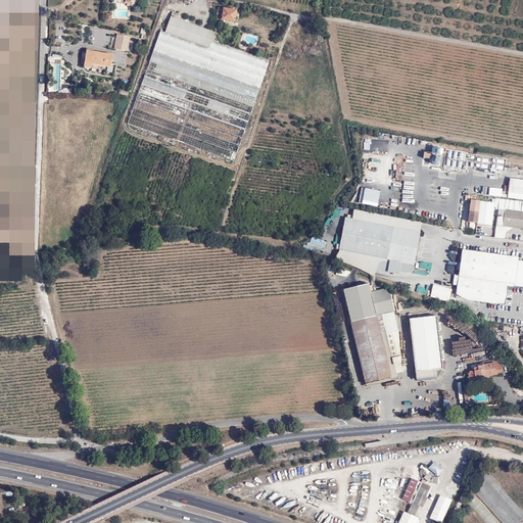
[(216,19),(234,21),(235,10),(232,10),(231,10),(223,8),(217,8),(216,19)]
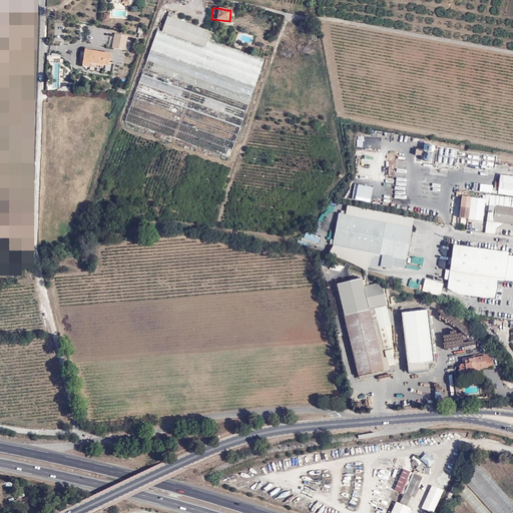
[(211,44),(215,35),(210,33),(205,48),(162,34),(167,18),(162,16),(151,47),(255,84),(264,62),(211,44)]
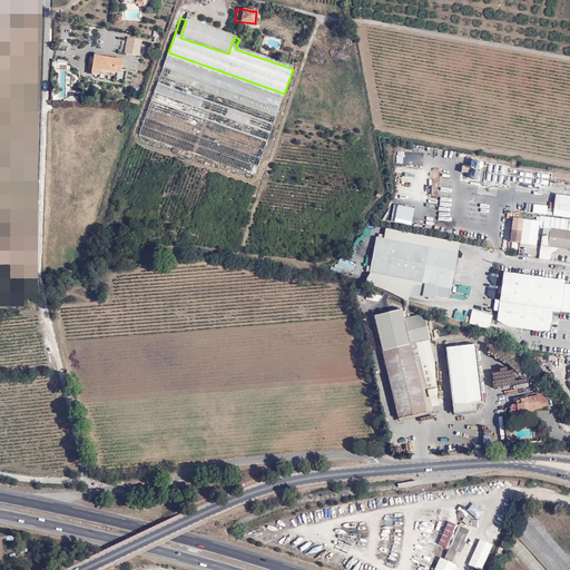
[(234,37),(186,20),(180,38),(228,53),(234,37)]
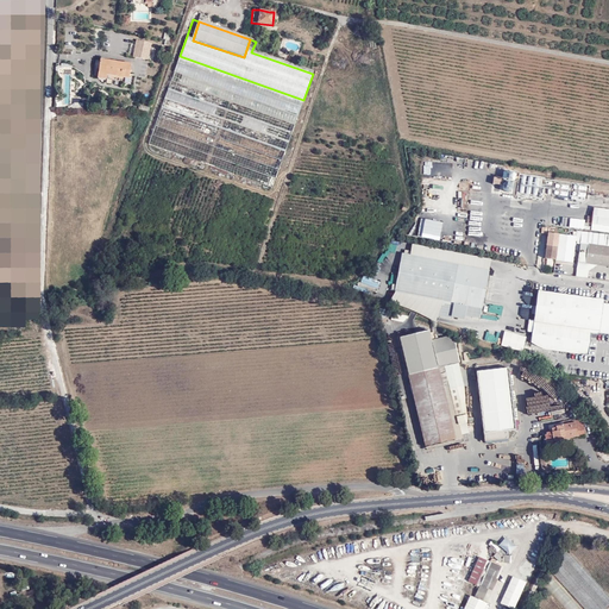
[(133,55),(145,57),(146,45),(135,43),(133,55)]
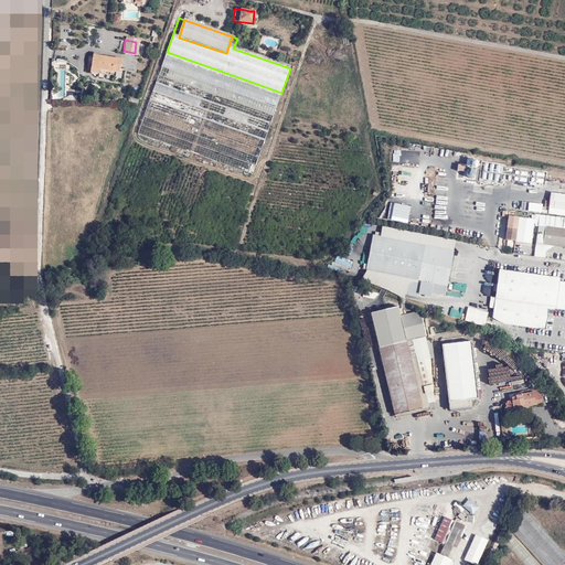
[(281,93),(167,52),(158,77),(272,118),(281,93)]
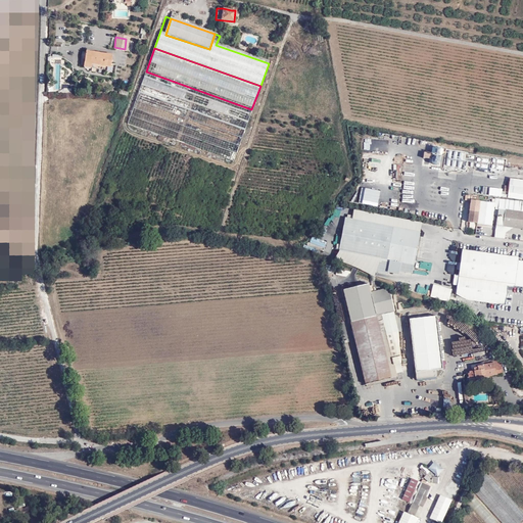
[(112,54),(86,50),(84,62),(102,64),(110,66),(112,54)]
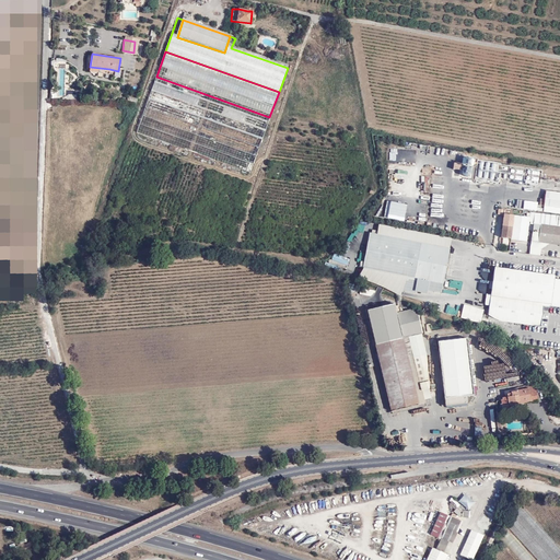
[(57,59),(57,97),(67,97),(67,74),(65,74),(66,59),(57,59)]
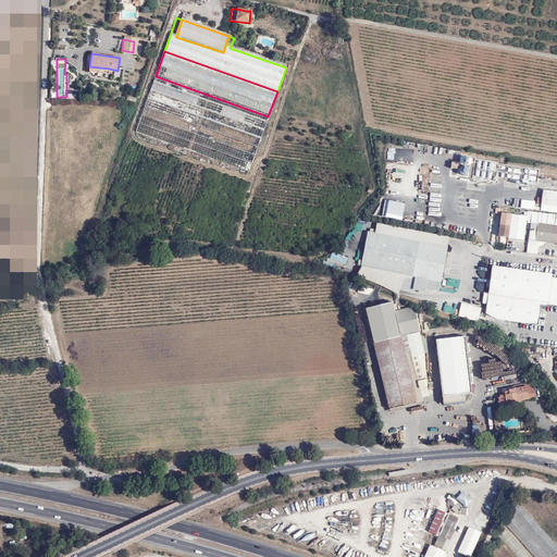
[(268,116),(156,76),(147,101),(259,141),(268,116)]
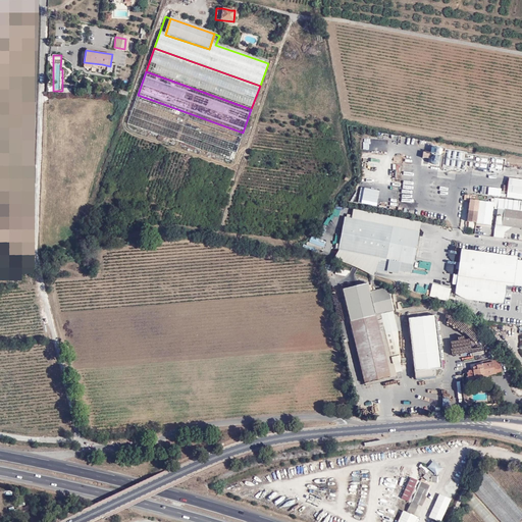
[(129,117),(235,155),(243,133),(138,95),(129,117)]
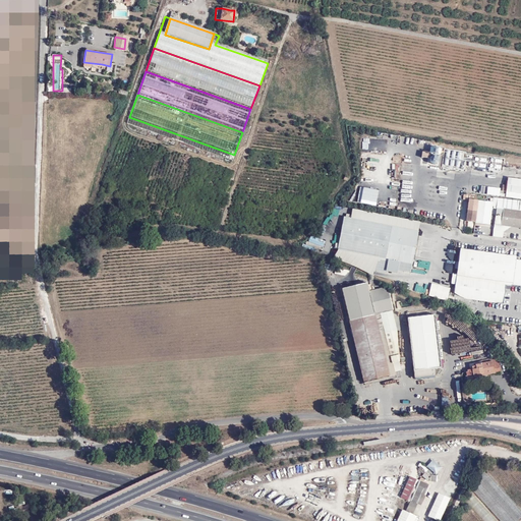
[(361,153),(387,153),(387,138),(361,138),(361,153)]
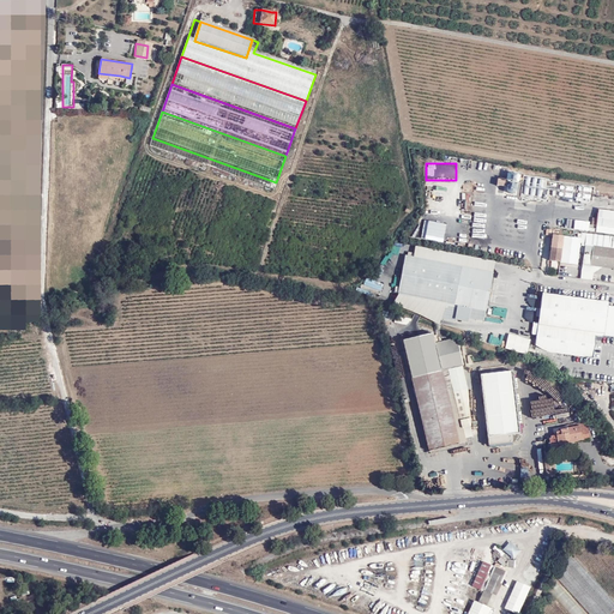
[(596,232),(613,234),(613,211),(600,209),(596,232)]
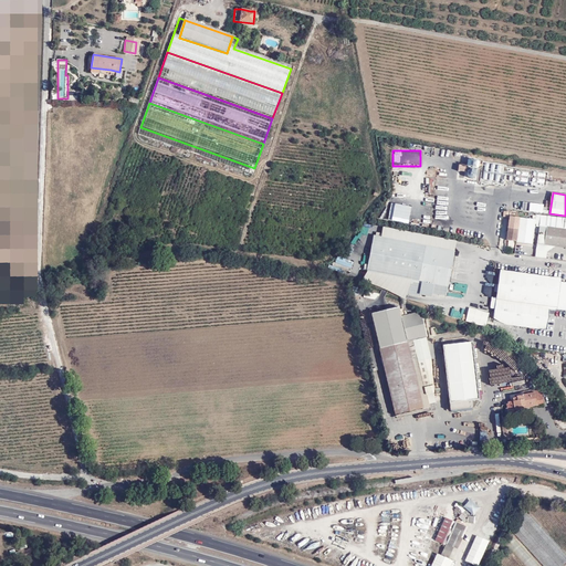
[(431,224),(432,207),(391,203),(390,221),(431,224)]
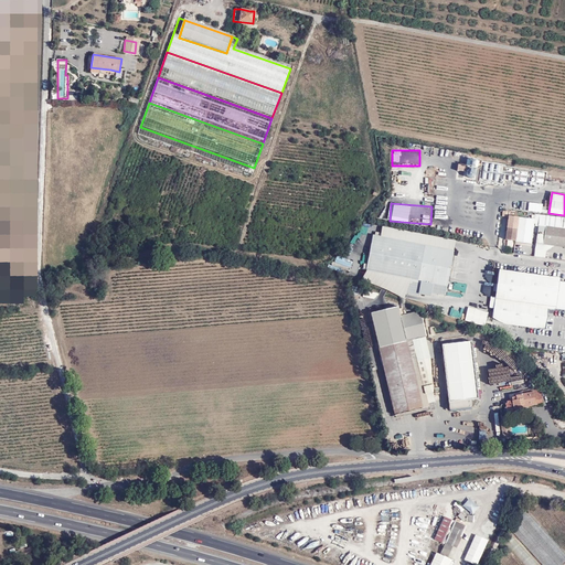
[(532,203),(531,212),(541,213),(542,204),(532,203)]
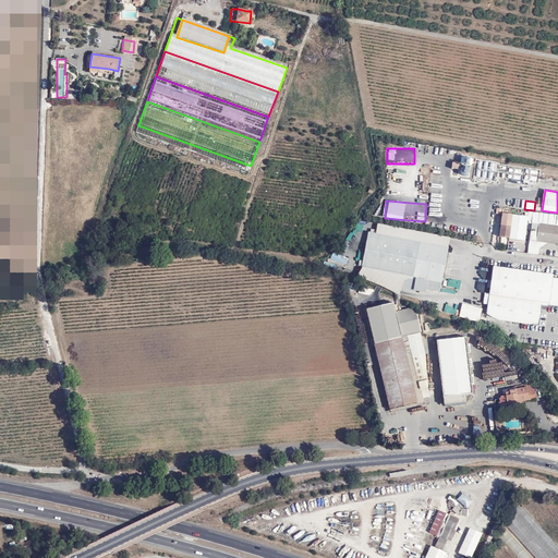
[(511,214),(502,213),(500,223),(510,225),(509,238),(524,240),(528,216),(511,214)]
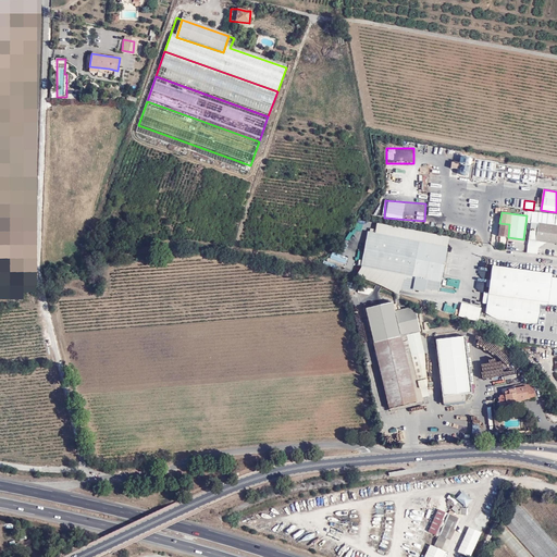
[(499,223),(498,236),(508,237),(509,224),(499,223)]
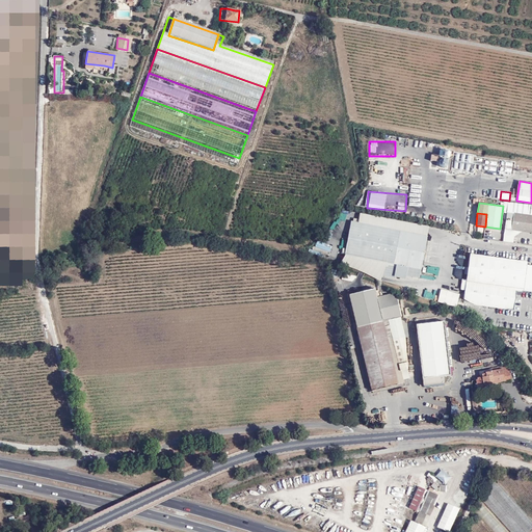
[(511,231),(531,233),(531,215),(513,213),(511,231)]
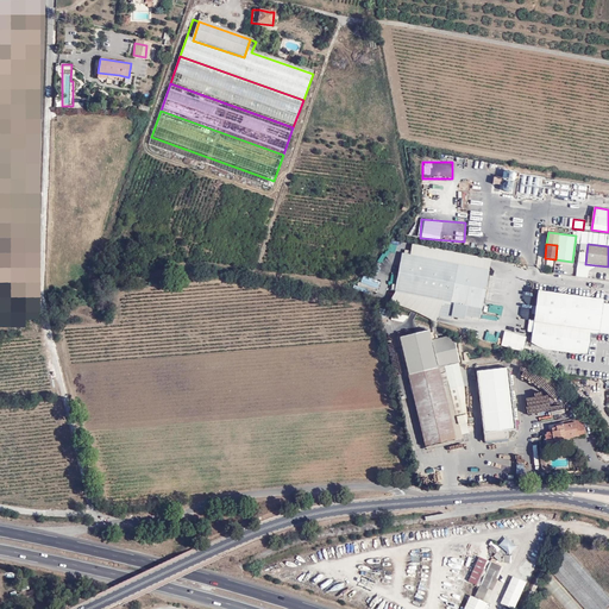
[(443,299),(454,301),(466,303),(481,306),(488,269),(401,253),(395,289),(443,299)]
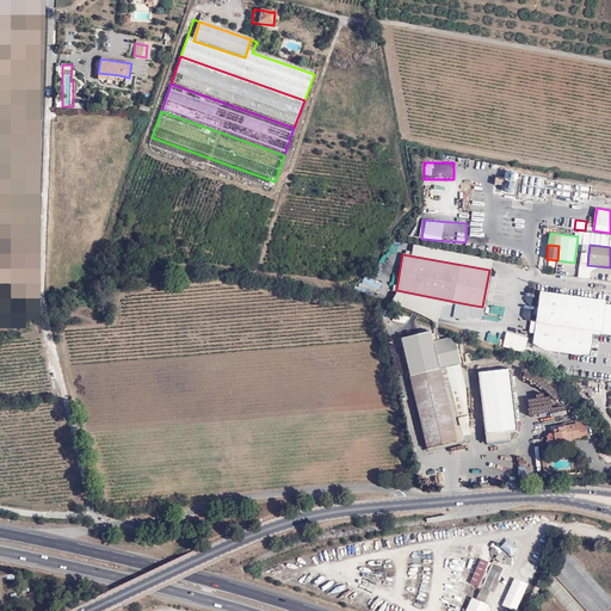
[(378,291),(381,282),(363,277),(360,287),(378,291)]
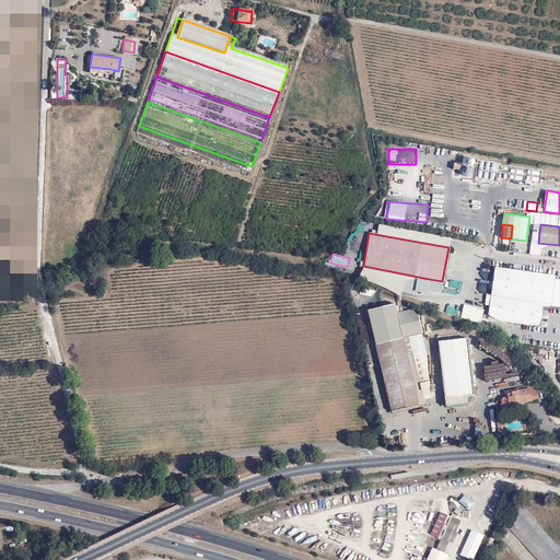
[(555,278),(496,269),(491,300),(544,306),(550,306),(555,280),(555,278)]
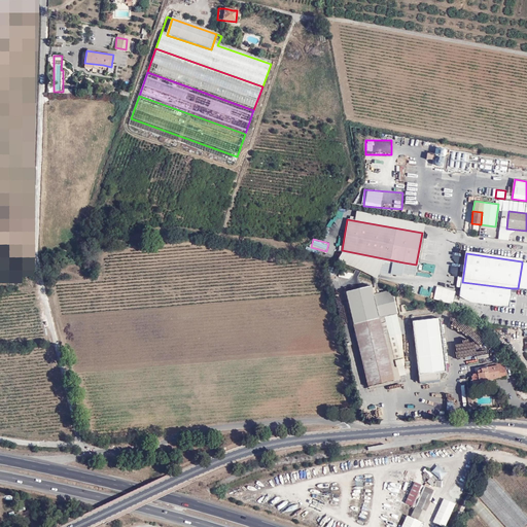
[(422,258),(420,270),(434,272),(436,261),(422,258)]
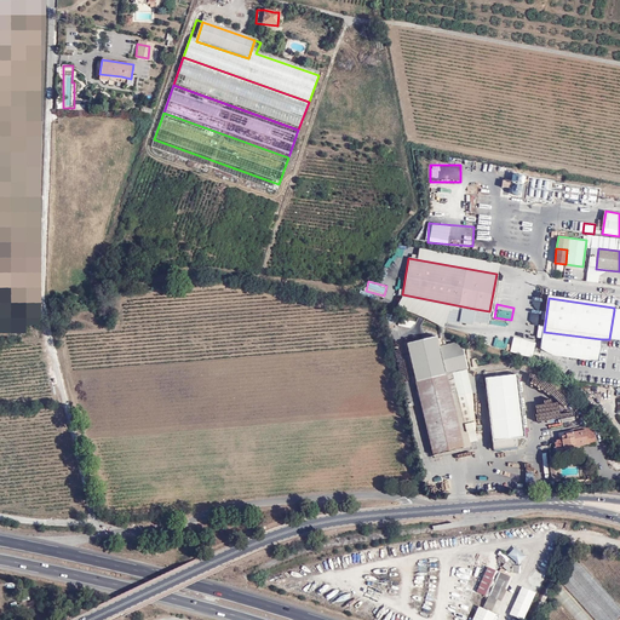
[(475,309),(472,319),(487,322),(489,311),(475,309)]
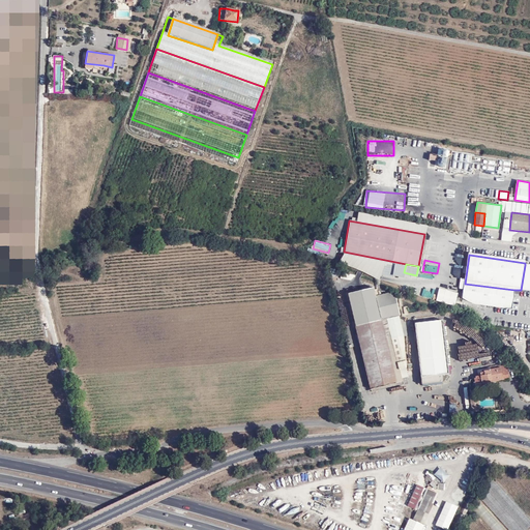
[(529,291),(529,266),(525,265),(521,290),(529,291)]
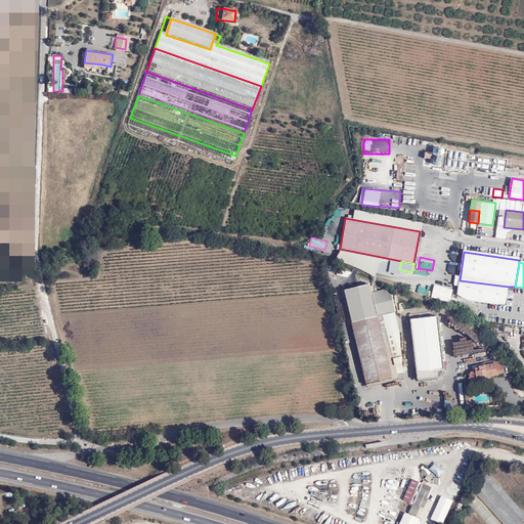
[(469,301),(506,306),(509,287),(460,280),(457,296),(469,301)]
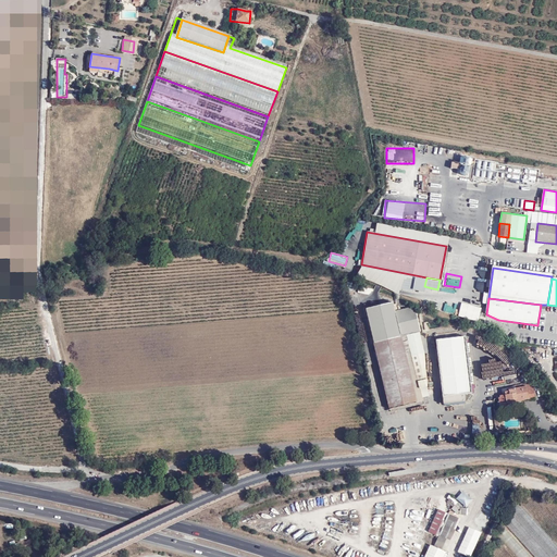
[(393,301),(366,308),(388,408),(416,401),(400,335),(407,334),(400,304),(394,305),(393,301)]
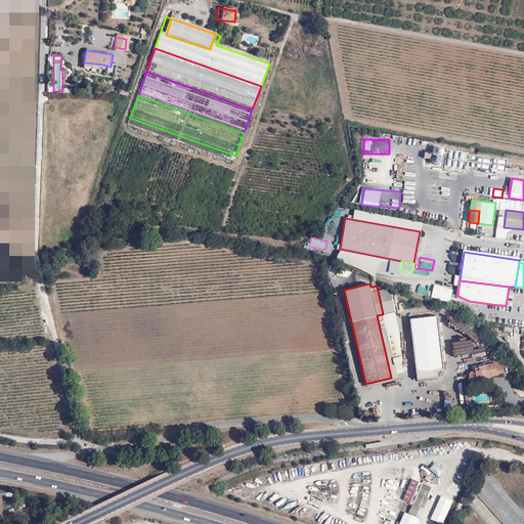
[(433,285),(430,298),(449,302),(452,289),(433,285)]
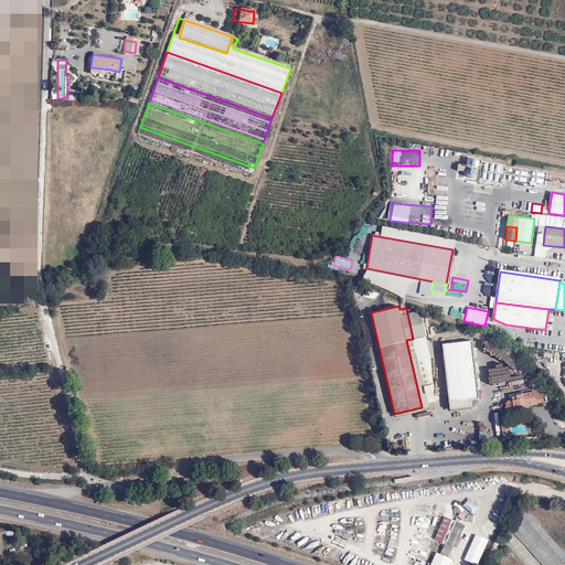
[(395,417),(429,408),(413,339),(406,340),(422,407),(394,414),(395,417)]
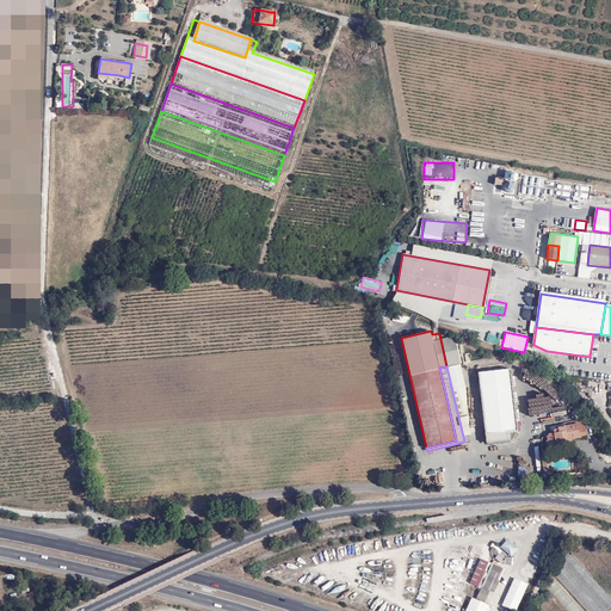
[(510,370),(479,375),(486,436),(517,432),(510,370)]
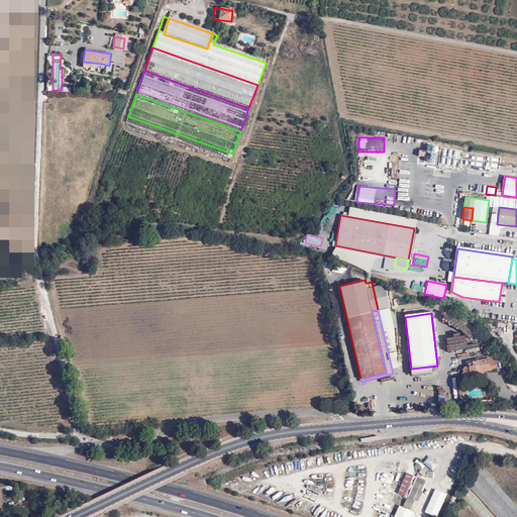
[(469,363),(471,374),(480,373),(480,369),(485,369),(486,372),(491,371),(489,357),(472,360),(473,363),(469,363)]
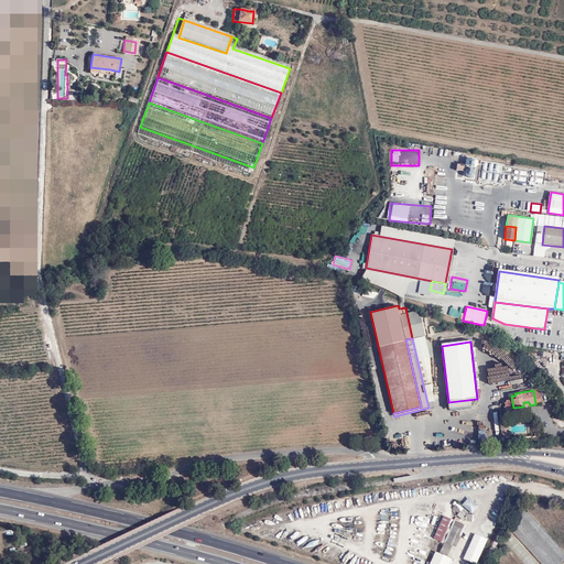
[(455,502),(451,508),(458,513),(463,509),(455,502)]
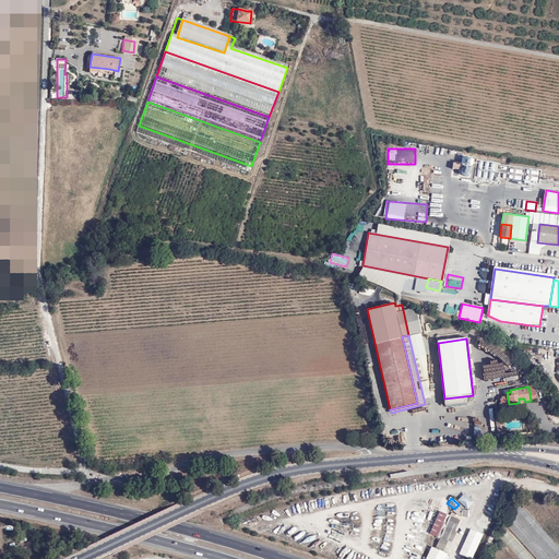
[(448,557),(461,520),(447,514),(443,522),(444,523),(436,548),(439,549),(437,554),(448,557)]
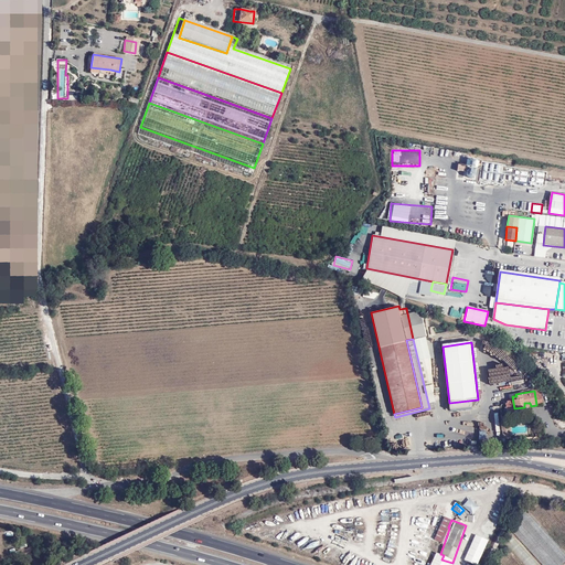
[(475,535),(464,561),(472,564),(477,564),(488,540),(475,535)]
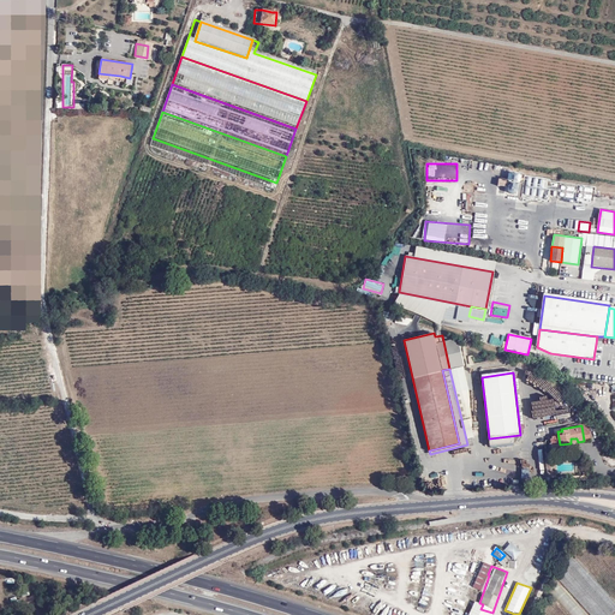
[(586,614),(566,591),(557,599),(571,614),(586,614)]
